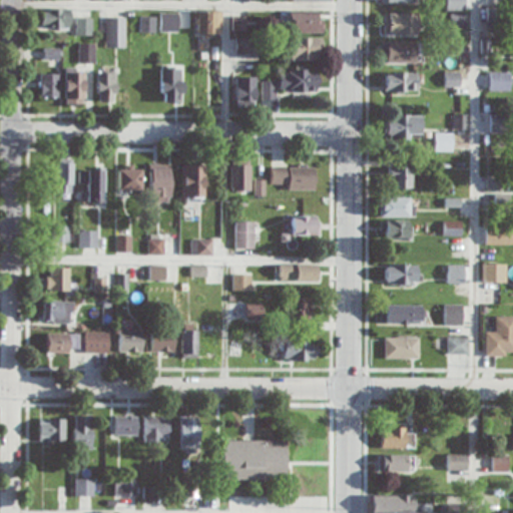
[(463,0),(445,0),(446,10),(463,10),(463,0)]
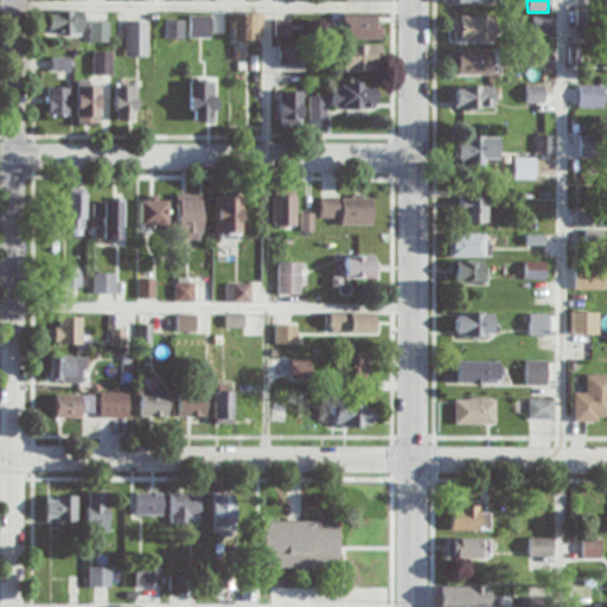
[(81,12),(46,11),(46,33),(80,33),(81,12)]
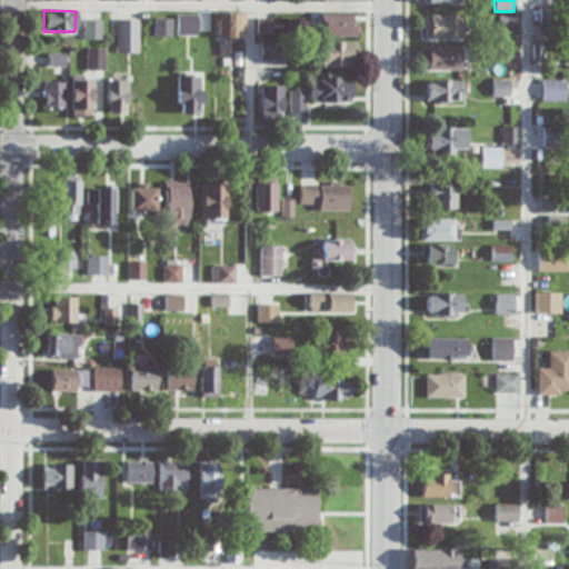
[(218,38),(245,38),(245,12),(218,12),(218,38)]
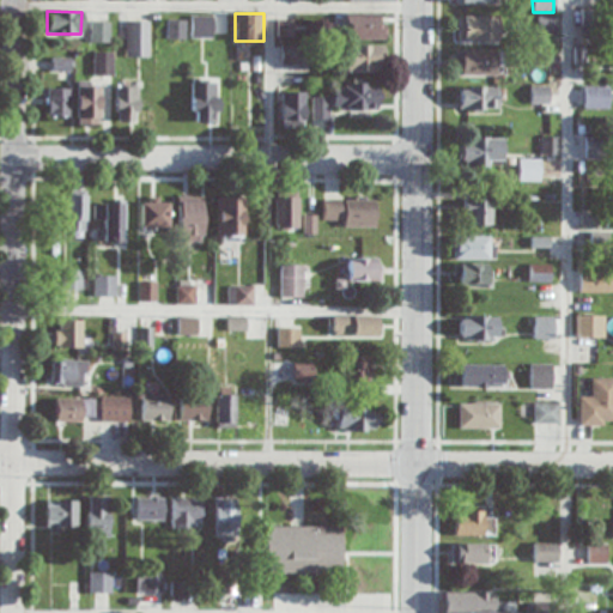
[(383,40),(383,13),(344,13),(344,40),(383,40)]
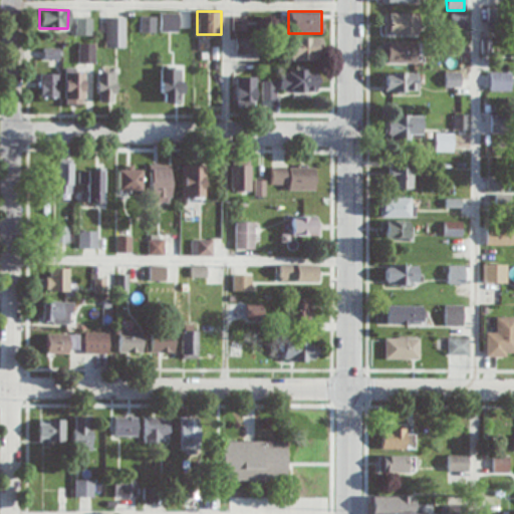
[(178,12),(161,12),(161,32),(178,32),(178,12)]
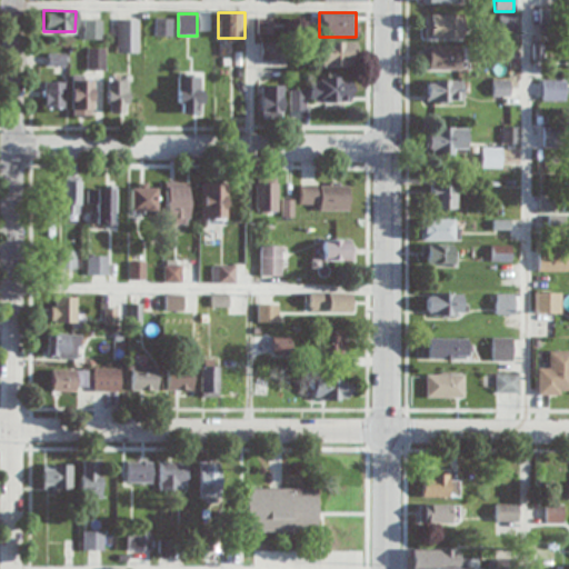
[(425,38),(463,38),(463,15),(425,15),(425,38)]
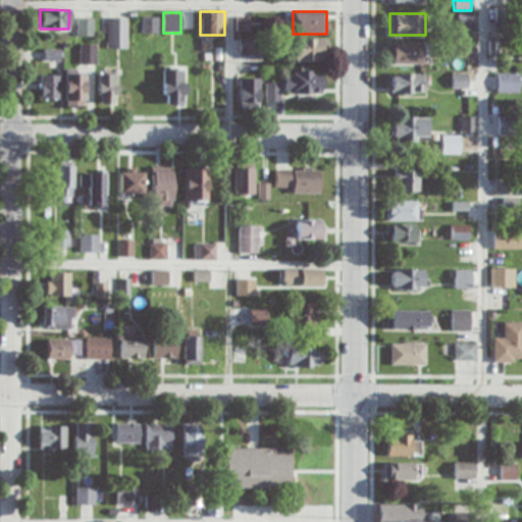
[(143,34),(157,34),(157,17),(143,17),(143,34)]
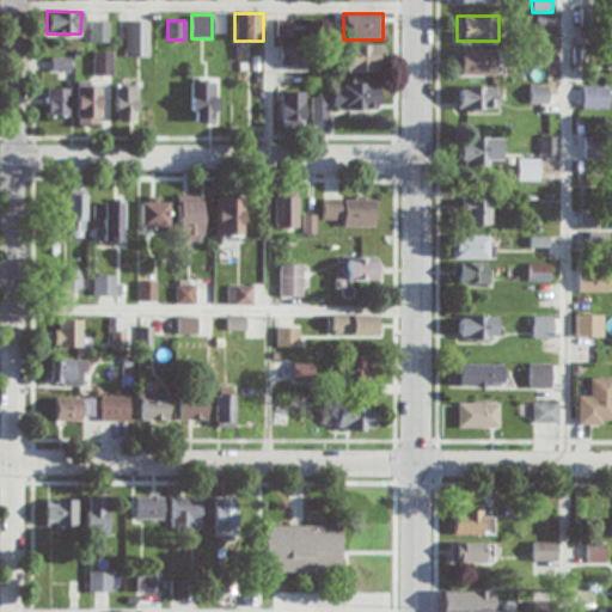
[(110,22),(90,22),(90,43),(110,43),(110,22)]
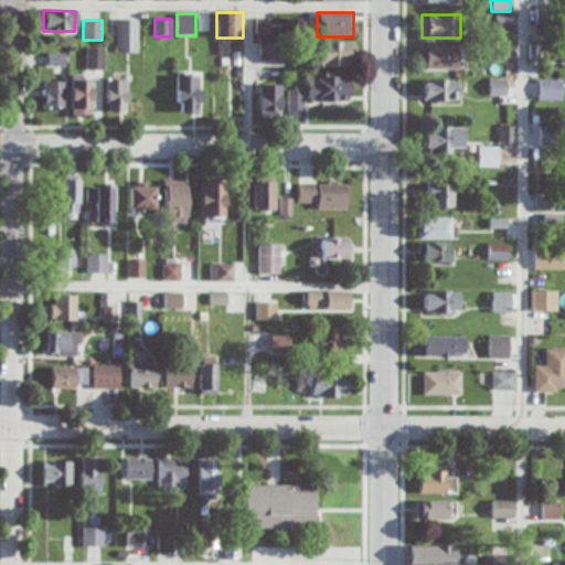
[(116,52),(137,52),(137,20),(116,20),(116,52)]
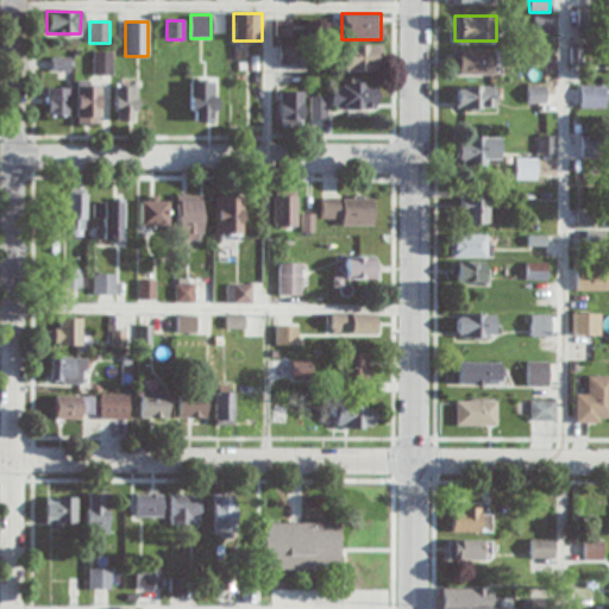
[(297,66),(297,45),(278,45),(278,66),(297,66)]
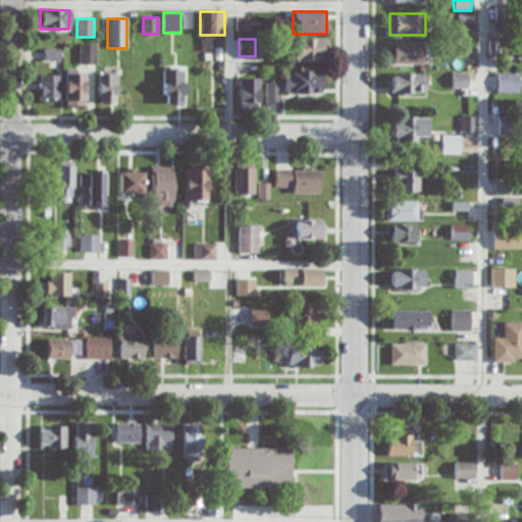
[(327,39),(294,39),(294,60),(327,60),(327,39)]
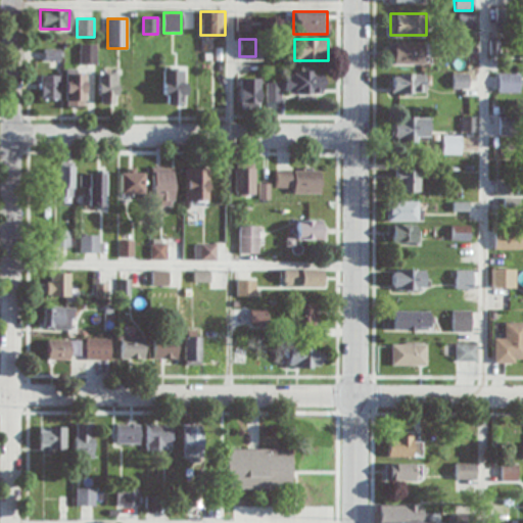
[(388,62),(425,62),(425,42),(388,42),(388,62)]
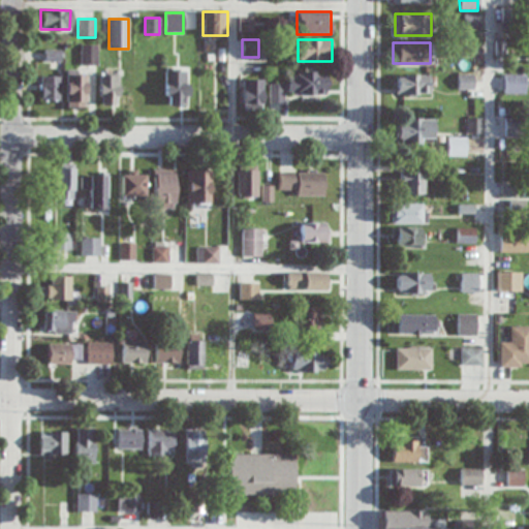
[(97,65),(97,44),(80,44),(80,65),(97,65)]
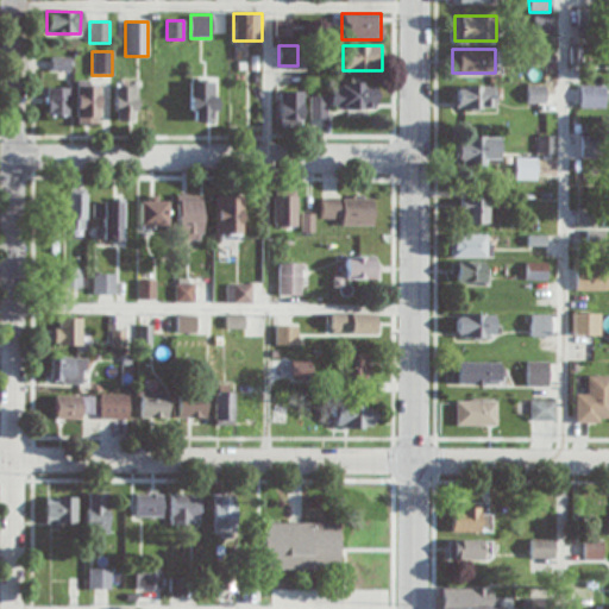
[(69,58),(52,58),(52,69),(69,69),(69,58)]
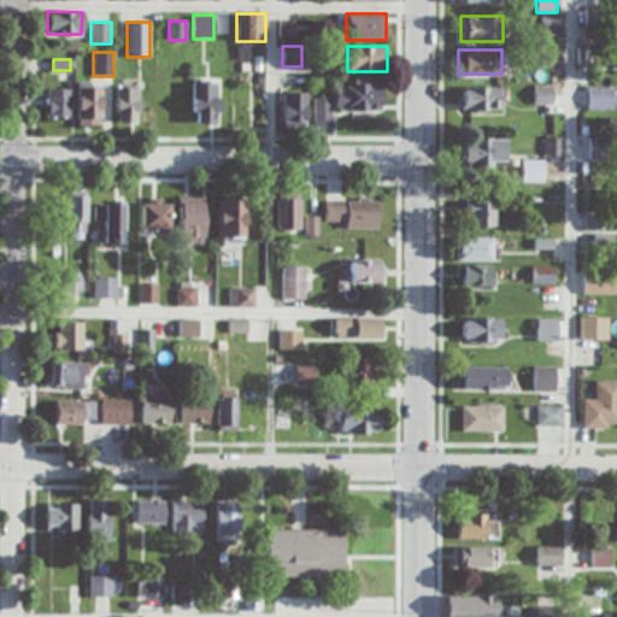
[(192,122),(218,122),(218,80),(192,80),(192,122)]
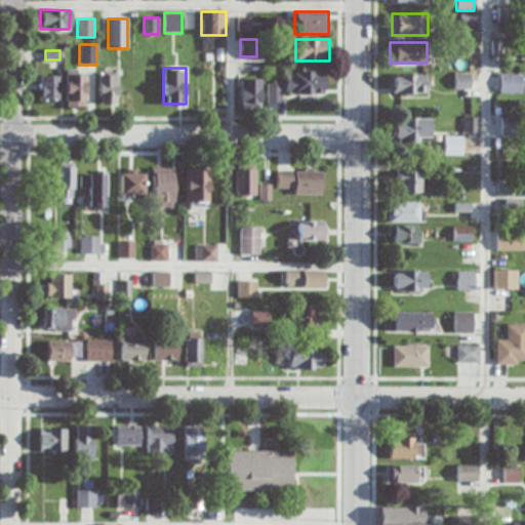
[(66,107),(85,107),(85,71),(66,71),(66,107)]
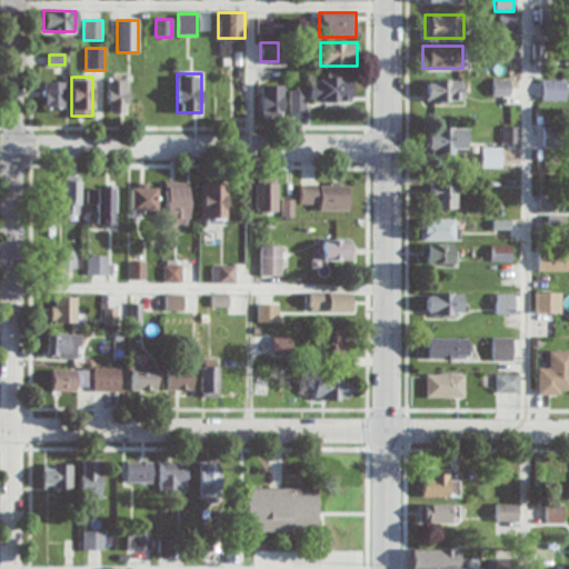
[(349,100),(349,77),(310,77),(310,100),(349,100)]
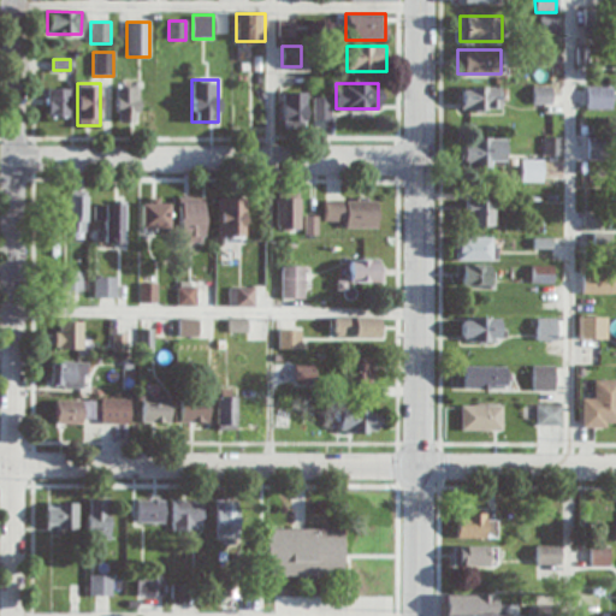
[(136,122),(136,87),(114,87),(114,122),(136,122)]
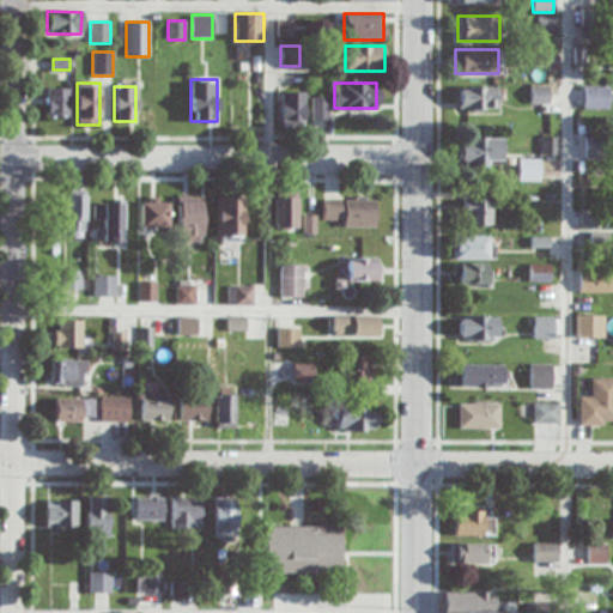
[(550,104),(550,86),(529,86),(529,104),(550,104)]
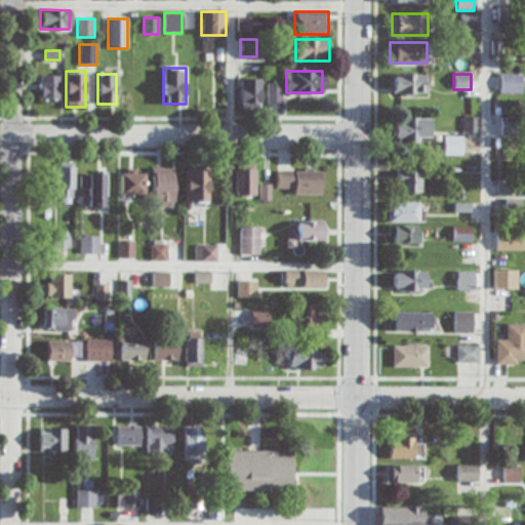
[(499,93),(521,93),(521,74),(499,74),(499,93)]
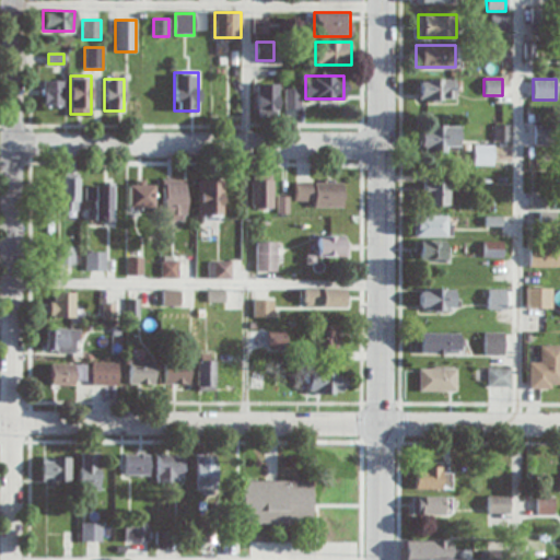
[(419,80),(419,101),(454,101),(454,80),(419,80)]
